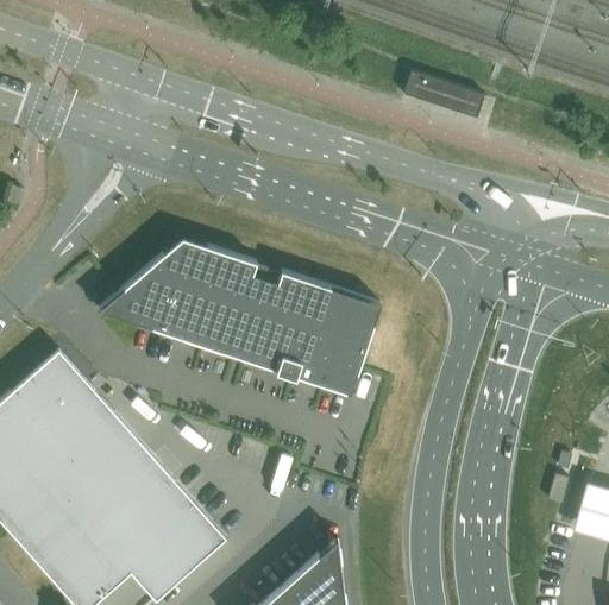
[(484,96),(410,73),(406,86),(402,95),(421,102),(421,101),(449,111),(477,120),(481,108),(484,96)]
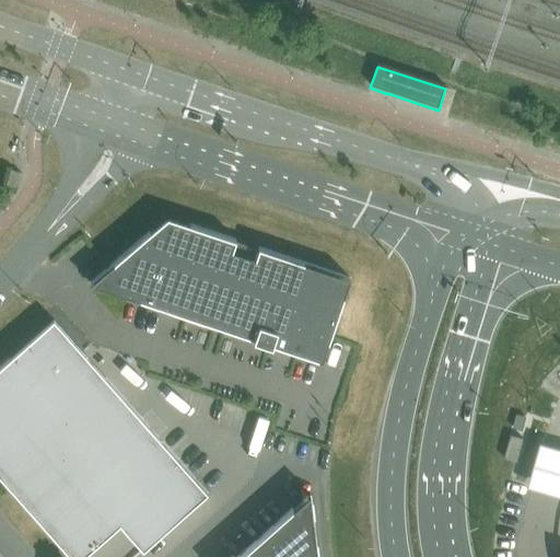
[(21,176),(20,175),(11,172),(6,187),(15,192),(21,176)]
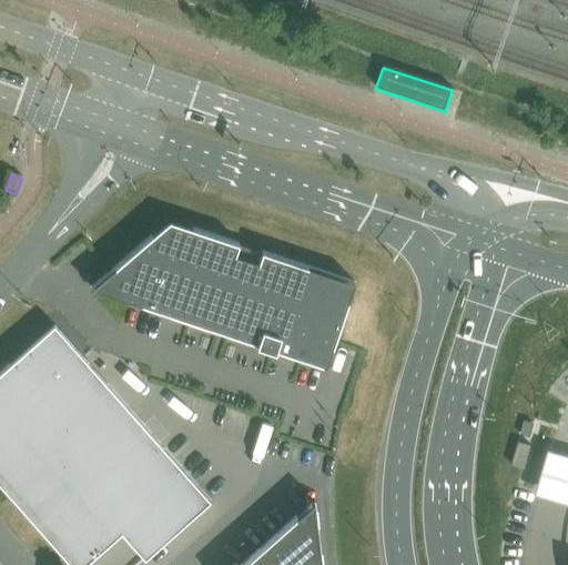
[(335,345),(355,285),(170,223),(112,272),(109,275),(91,290),(257,346),(256,349),(275,354),(276,352),(282,354),(326,370),(334,347),(335,345)]
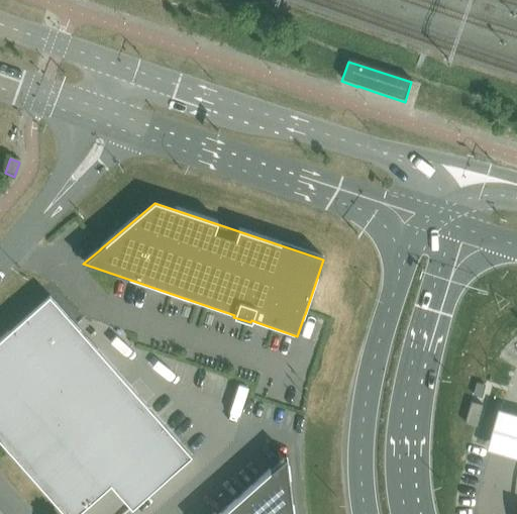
[(191,457),(77,328),(49,298),(0,340),(0,442),(63,513),(79,513),(110,487),(131,511),(191,457)]
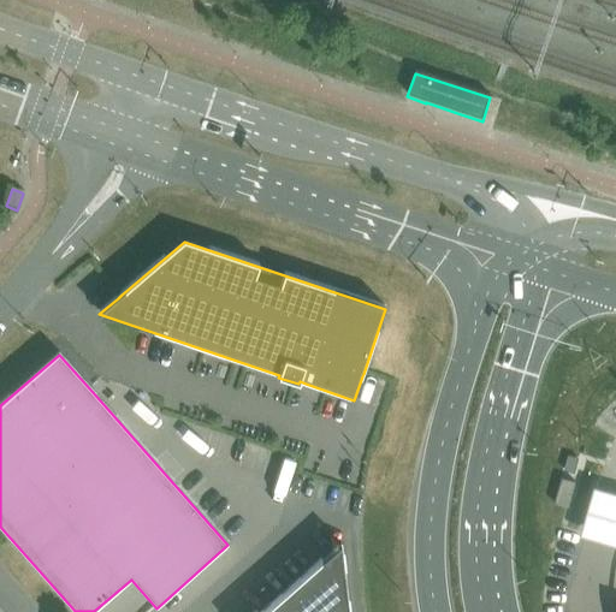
[(575,485),(561,481),(554,506),(568,510),(575,485)]
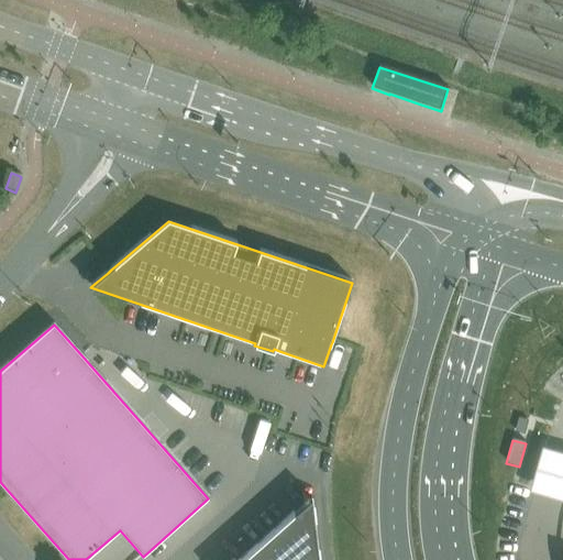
[(562,454),(542,449),(530,492),(562,501),(562,454)]
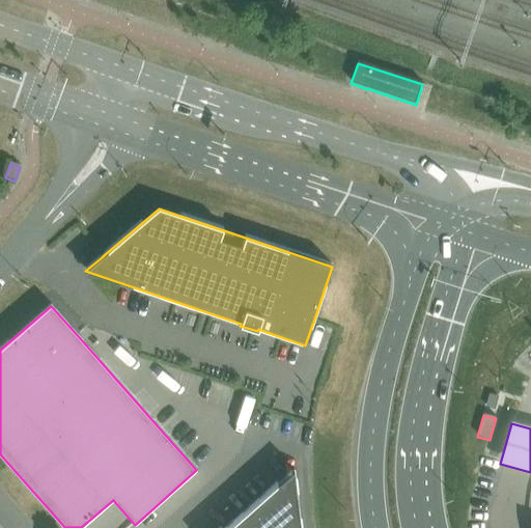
[(277,484),(227,527),(300,527),(294,470),(277,484)]
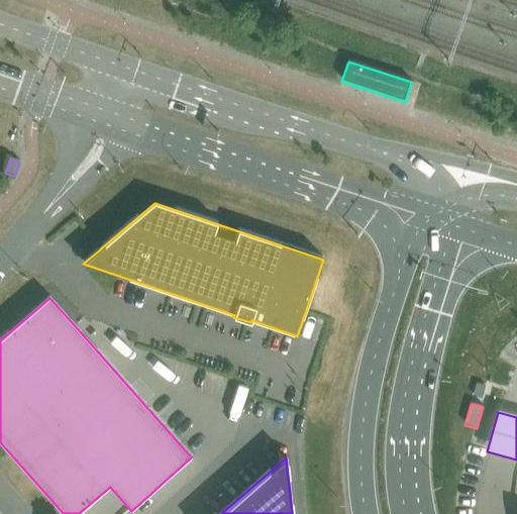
All buildings are outlined.
